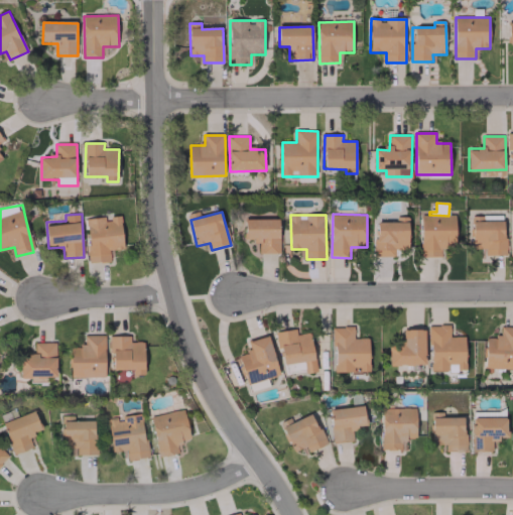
[(125,250),(122,216),(109,217),(109,218),(87,219),(91,264),(112,262),(111,251),(125,250)]
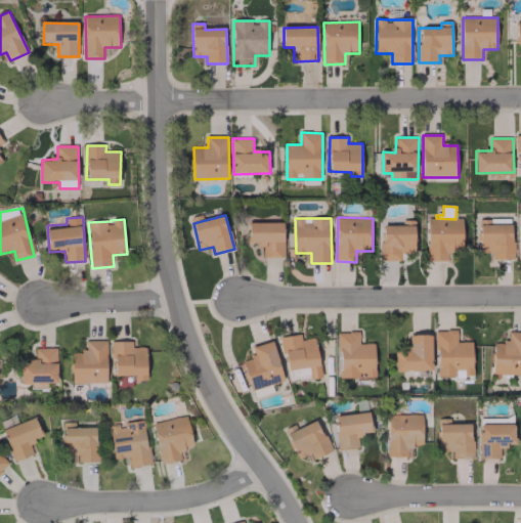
[(429,220),(430,262),(449,262),(448,251),(464,250),(464,219),(429,220)]
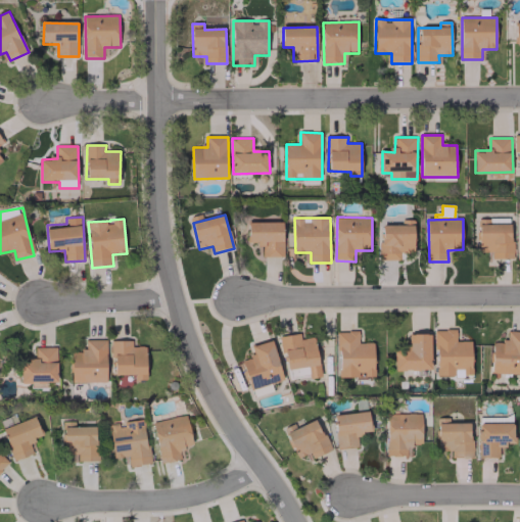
[(414,254),(415,221),(403,220),(403,226),(382,226),(381,261),(402,261),(403,253),(414,254)]
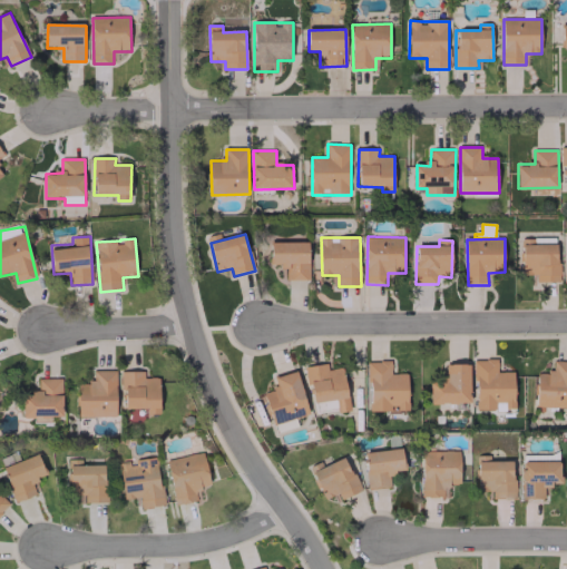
[(559,283),(559,246),(537,246),(537,239),(522,239),(522,275),(538,275),(538,283),(559,283)]
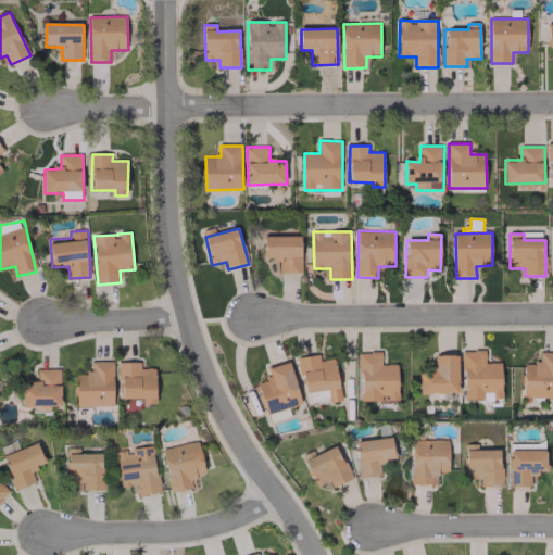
[(302,237),(264,237),(265,261),(280,261),(280,274),(303,274),(302,237)]
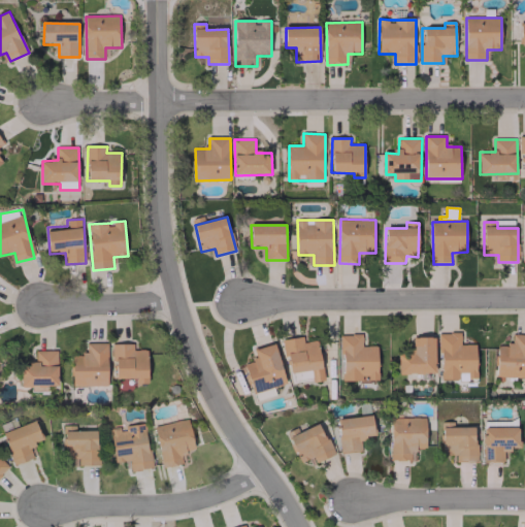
[(462,346),(462,333),(441,334),(443,381),(478,381),(478,344),(462,346)]
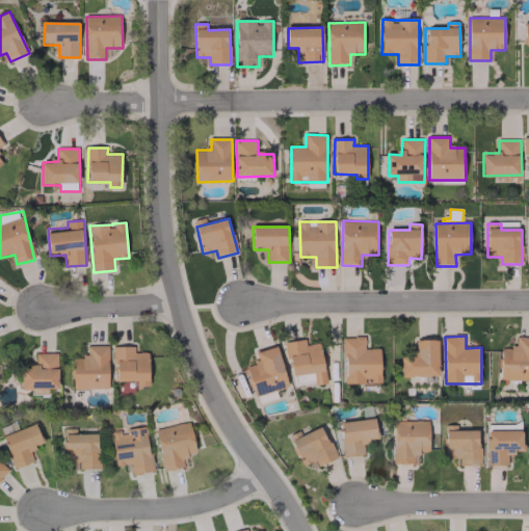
[(381,349),(367,350),(366,337),(345,338),(346,385),(382,385),(381,349)]
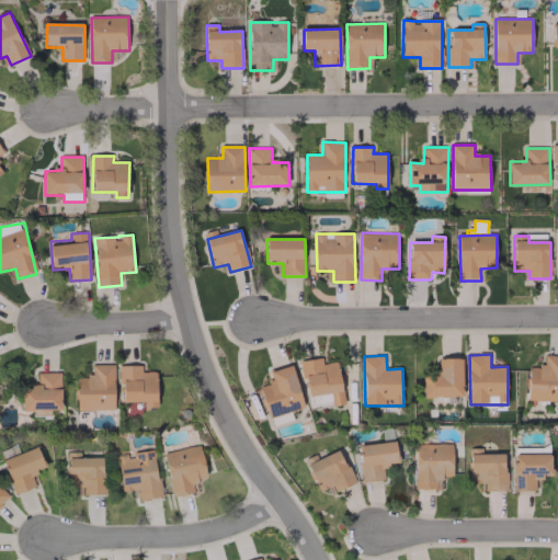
[(557,356),(546,356),(546,367),(530,367),(528,401),(557,402),(557,356)]
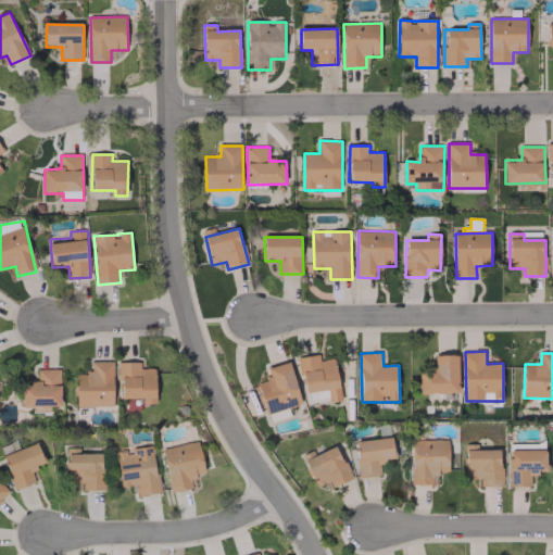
[(337,358),(322,361),(321,355),(301,357),(305,393),(329,391),(330,403),(342,402),(337,358)]
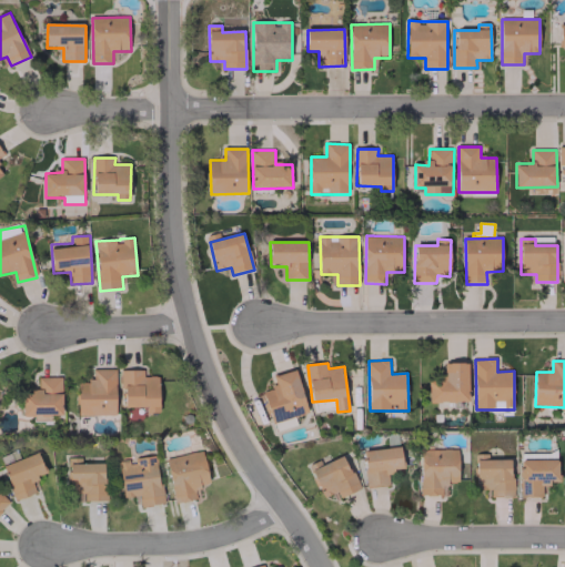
[(470,403),(468,363),(445,364),(446,382),(430,383),(430,404),(470,403)]
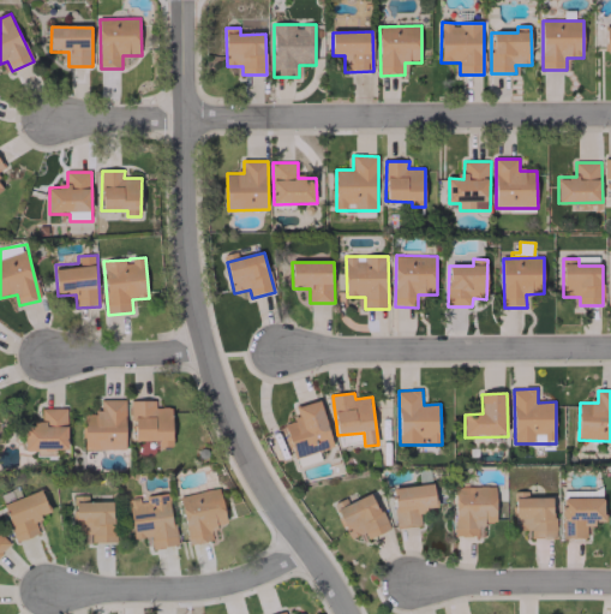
[(334,449),(322,399),(297,406),(300,421),(286,424),(295,459),(334,449)]
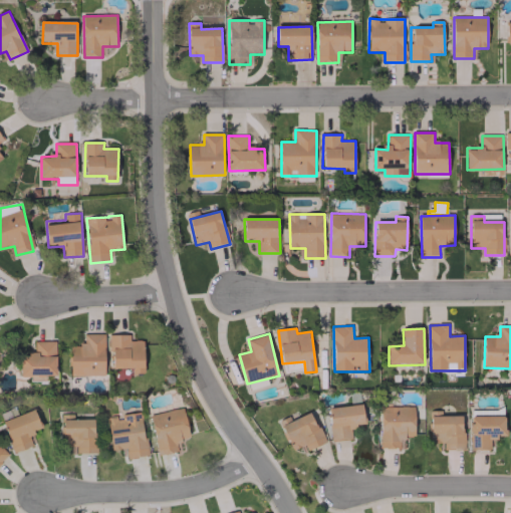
[(105,334),(86,334),(86,345),(70,345),(71,377),(106,376),(105,334)]
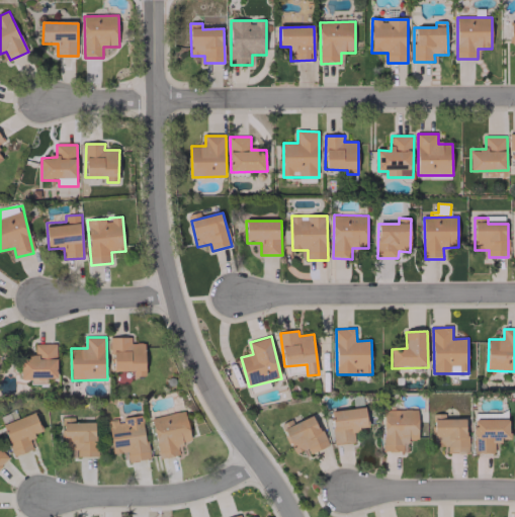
[(133,338),(113,338),(112,371),(135,372),(134,376),(146,377),(146,344),(133,344),(133,338)]
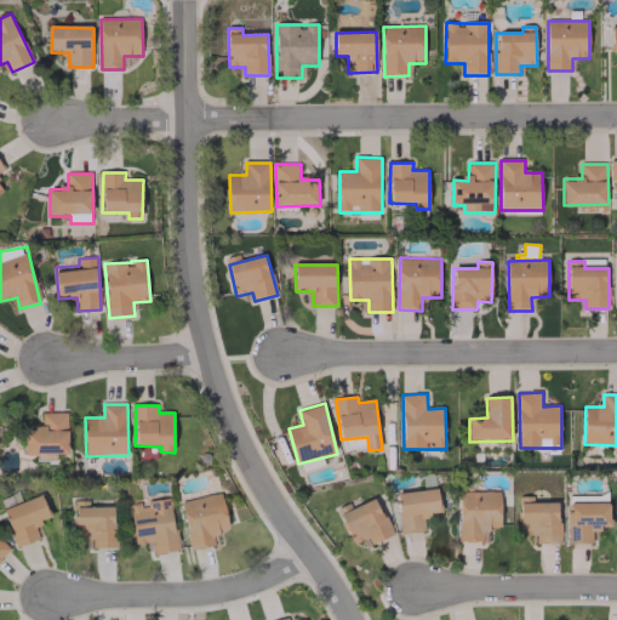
[(69,414),(44,413),(44,428),(26,428),(26,456),(55,456),(55,454),(69,455),(69,414)]
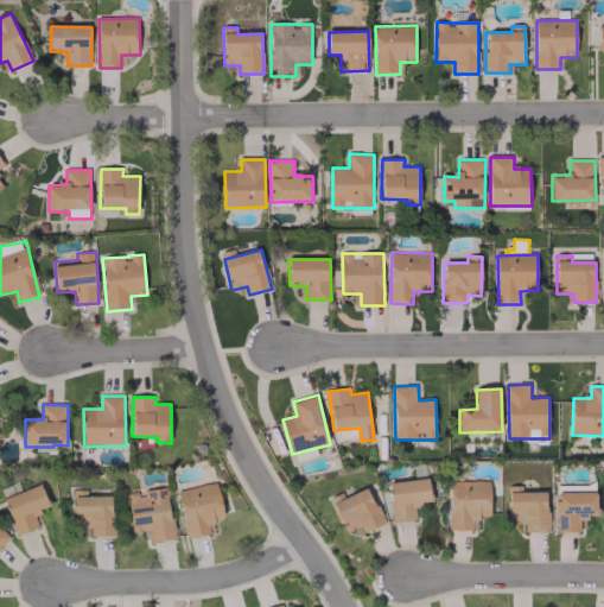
[(393,523),(418,520),(415,506),(432,504),(430,479),(389,482),(393,523)]
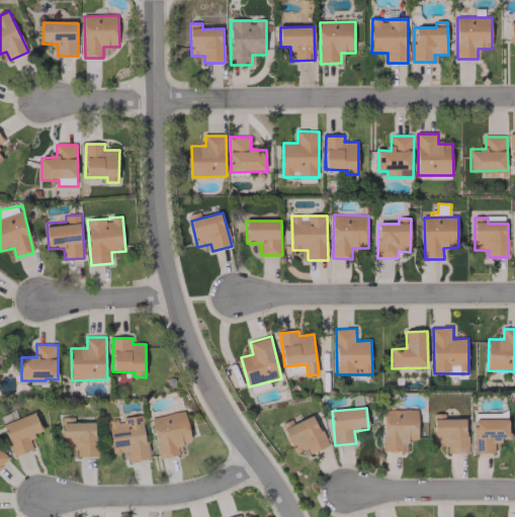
[(419,410),(382,411),(384,453),(404,452),(404,442),(420,441),(419,410)]
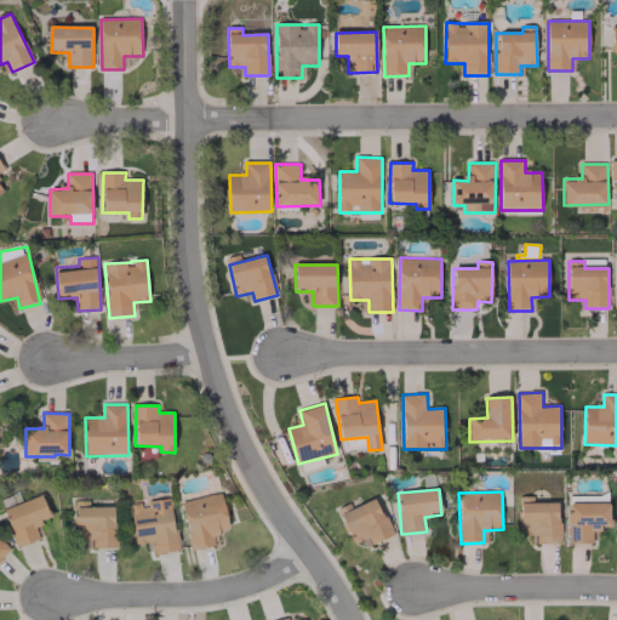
[(183,501),(193,552),(217,547),(215,534),(230,530),(224,494),(183,501)]
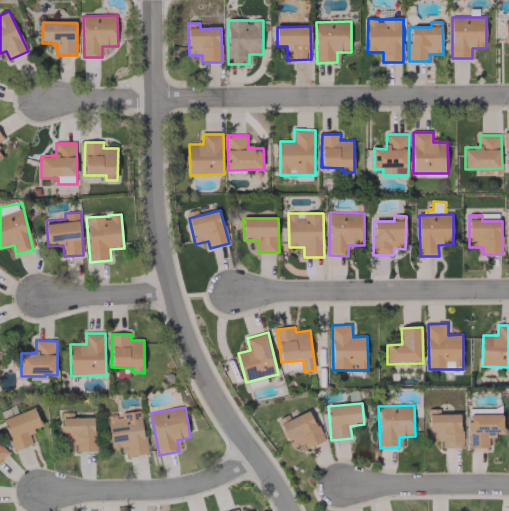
[(43,428),(35,408),(3,420),(15,452),(35,445),(30,433),(43,428)]
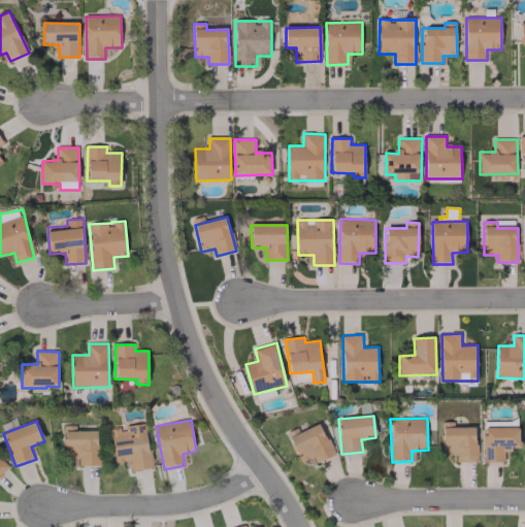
[(116,463),(131,461),(132,472),(153,469),(146,424),(125,427),(111,429),(116,463)]
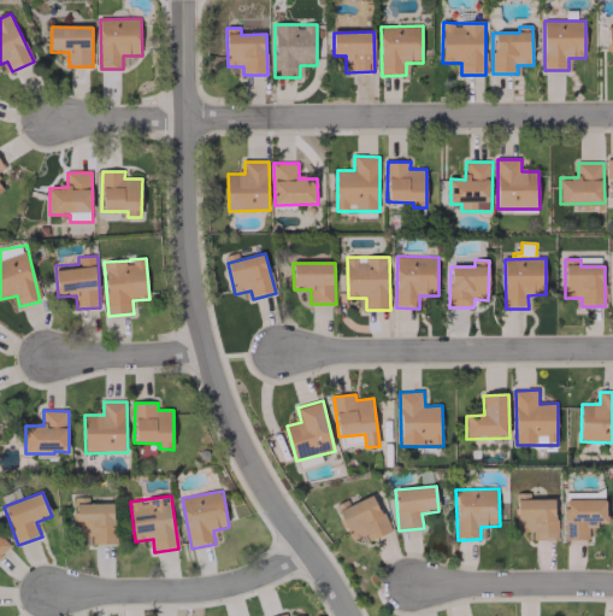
[(371,541),(392,533),(375,496),(355,504),(353,498),(336,505),(352,541),(367,534),(371,541)]
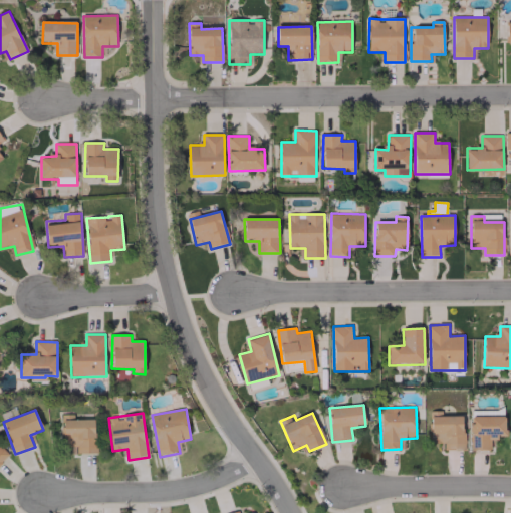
[(63,416),(64,447),(77,447),(78,455),(97,454),(96,420),(75,421),(75,416),(63,416)]
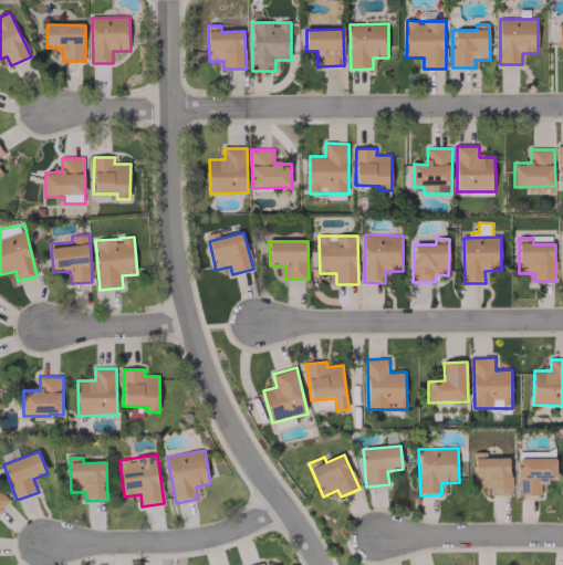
[(512,495),(511,459),(475,460),(475,489),(491,488),(491,497),(512,495)]
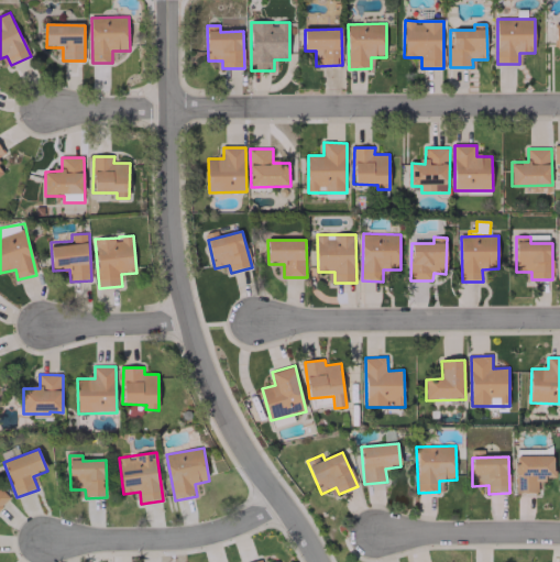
[(517,494),(539,494),(539,481),(556,480),(555,456),(516,458),(517,494)]
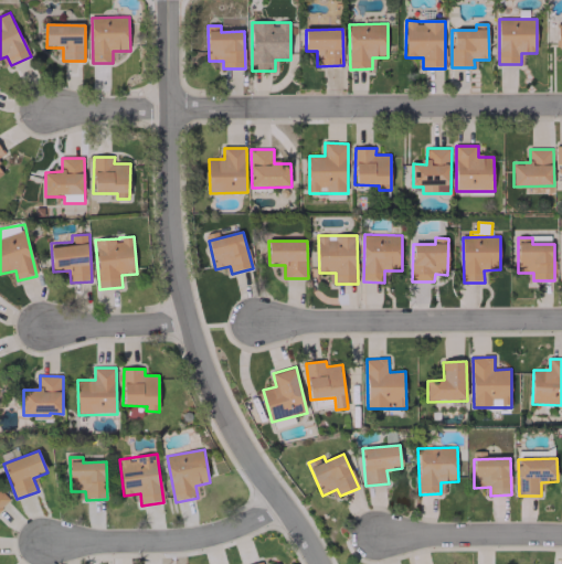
[(0,490),(0,512),(11,501),(0,490)]
